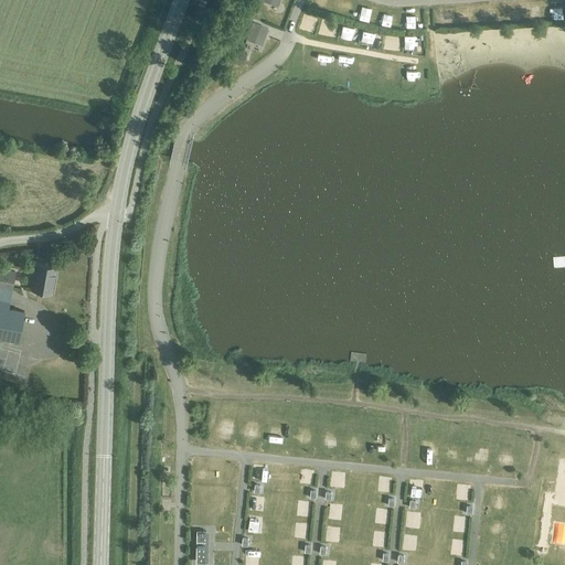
[(507,19),(518,18),(516,1),(505,2),(507,19)]
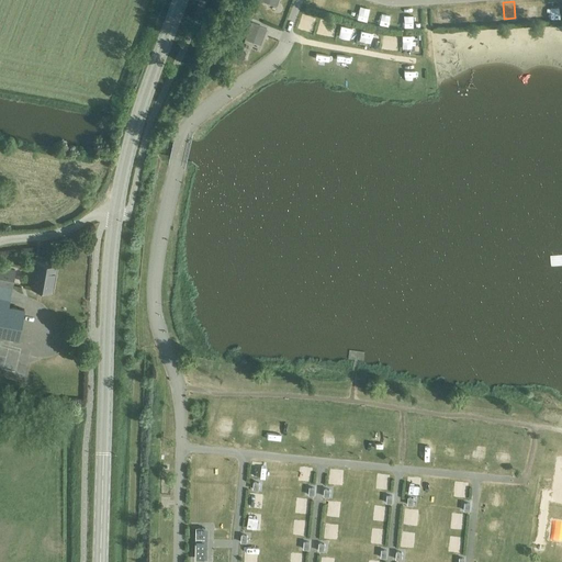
[(552,4),(551,15),(560,15),(560,4),(552,4)]
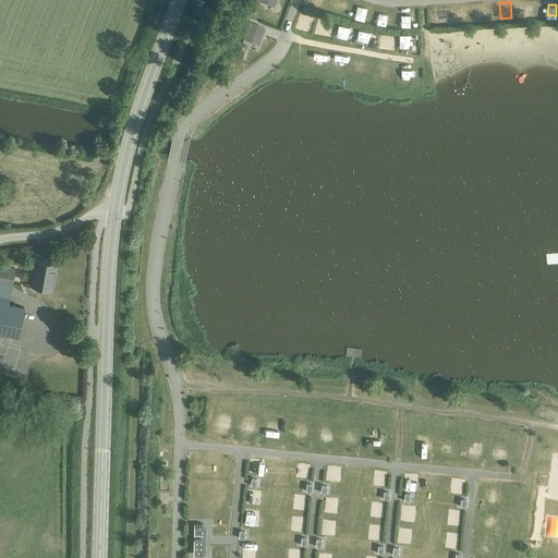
[(472,7),(473,17),(483,16),(482,5),(472,7)]
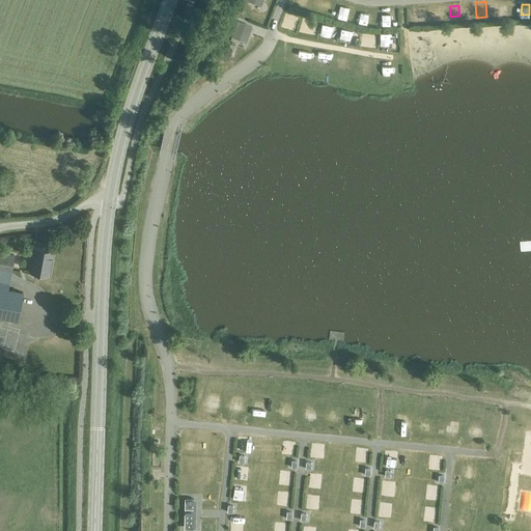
[(364,23),(366,12),(359,10),(357,21),(364,23)]
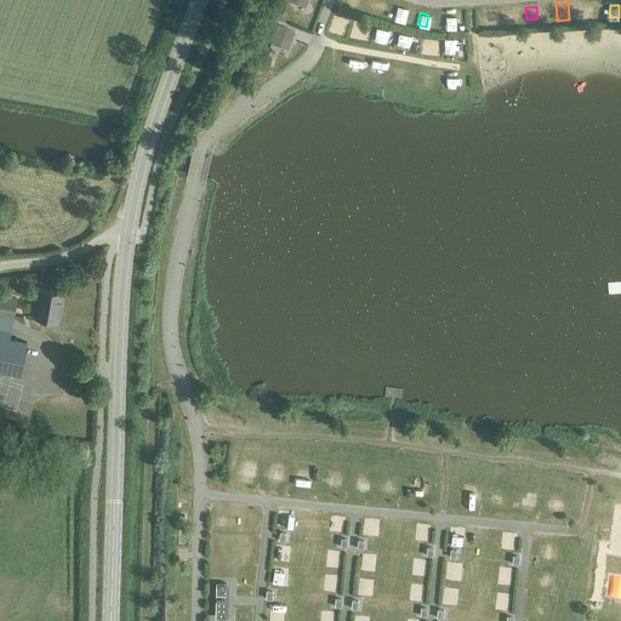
[(488,12),(476,12),(477,24),(489,24),(488,12)]
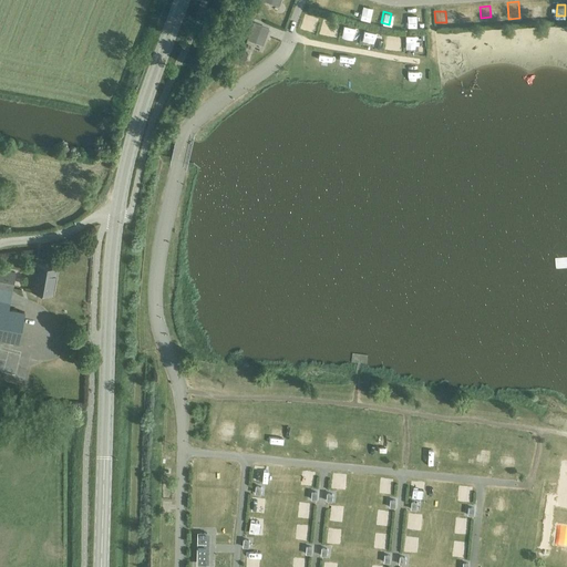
[(309,27),(313,16),(303,12),(300,23),(309,27)]
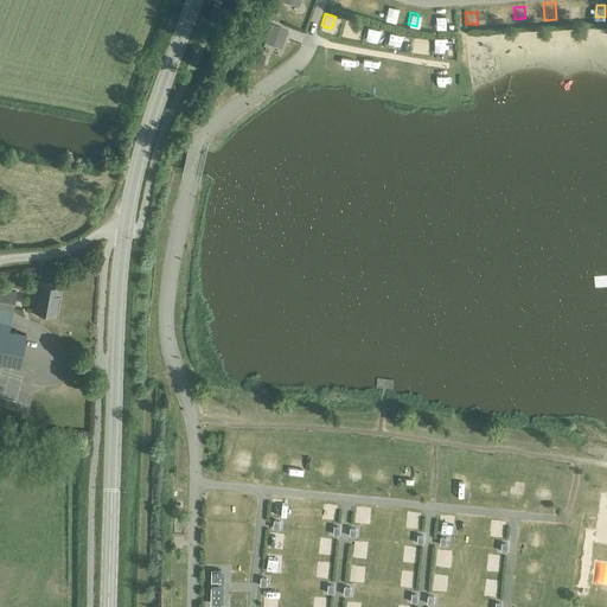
[(343,20),(340,32),(353,36),(356,24),(343,20)]
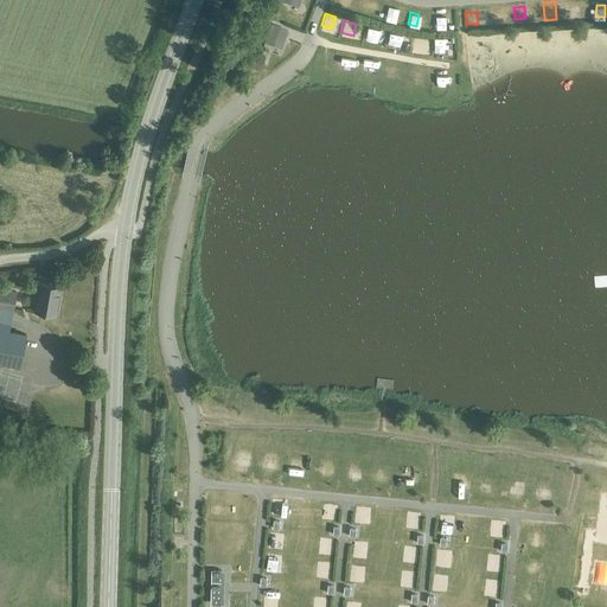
[(272,24),(266,43),(283,49),(289,31),(272,24)]
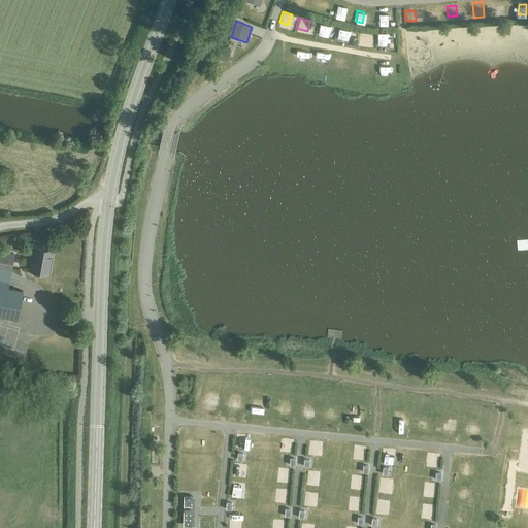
[(354,41),(366,43),(367,32),(356,30),(354,41)]
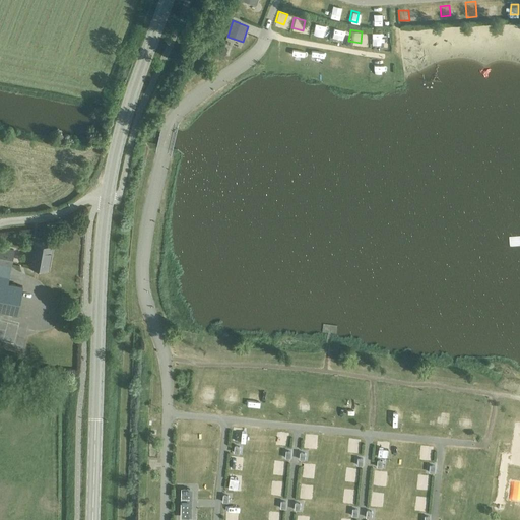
[(286,58),(302,61),(304,51),(288,48),(286,58)]
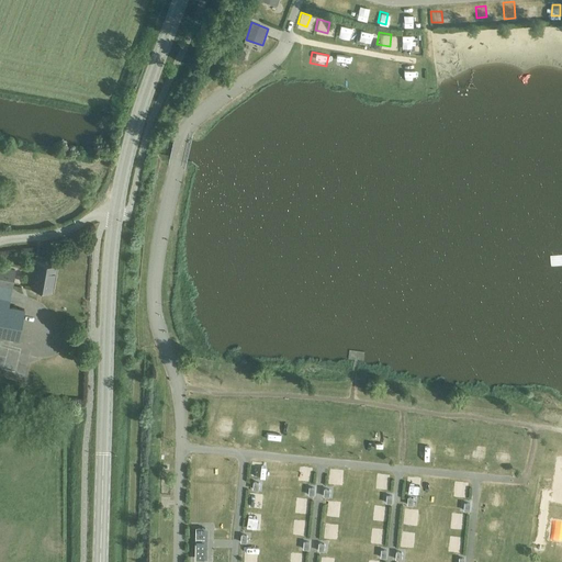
[(406,82),(416,80),(412,66),(403,69),(406,82)]
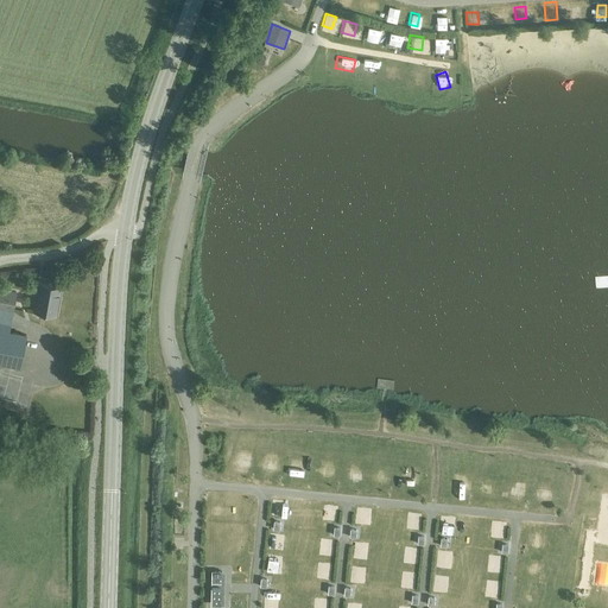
[(61,286),(39,283),(35,310),(56,314),(61,286)]
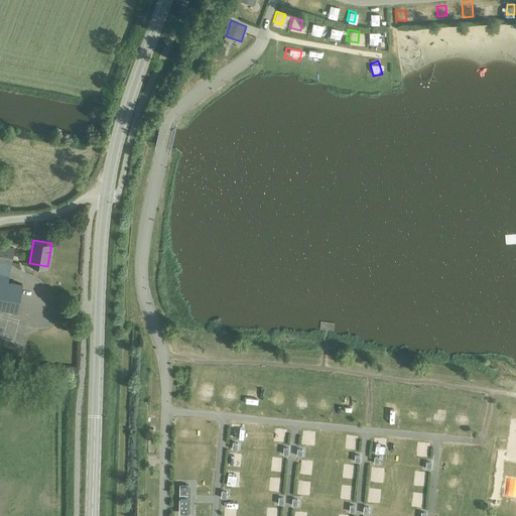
[(13,248),(0,245),(0,261),(10,263),(13,248)]
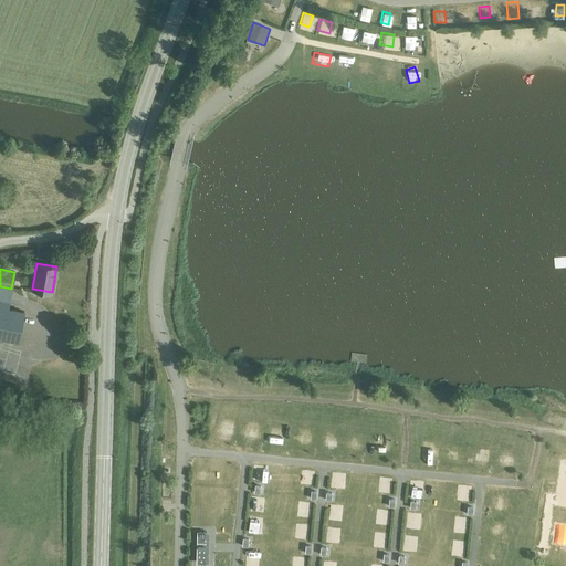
[(24,312),(0,306),(0,337),(18,342),(24,312)]
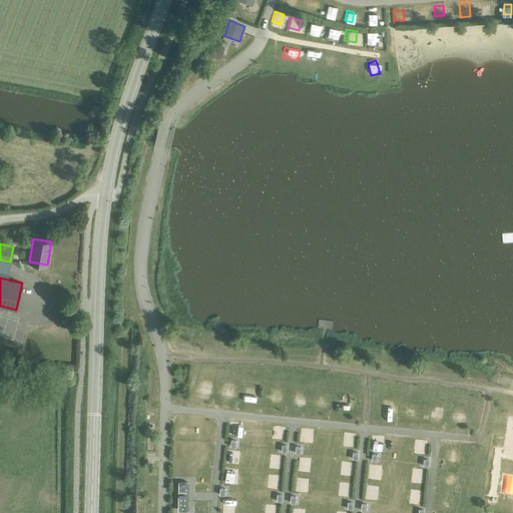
[(224,401),(226,387),(219,386),(217,400),(224,401)]
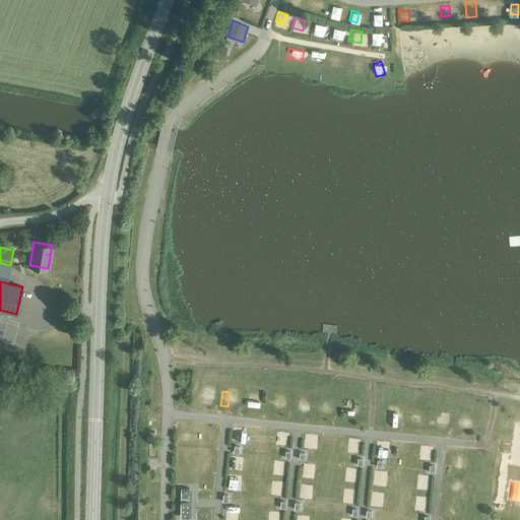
[(244,393),(243,408),(253,408),(254,394),(244,393)]
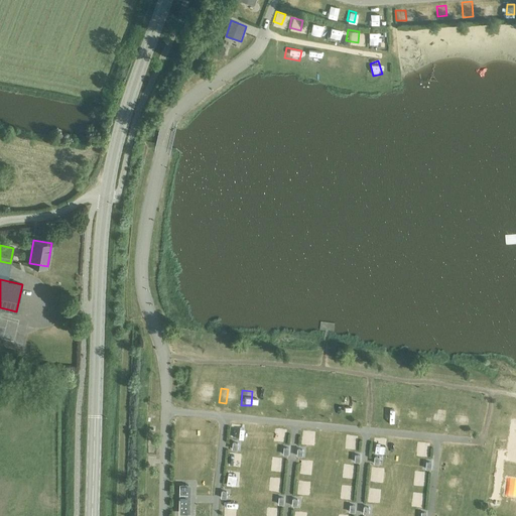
[(210,402),(210,392),(200,392),(200,402),(210,402)]
